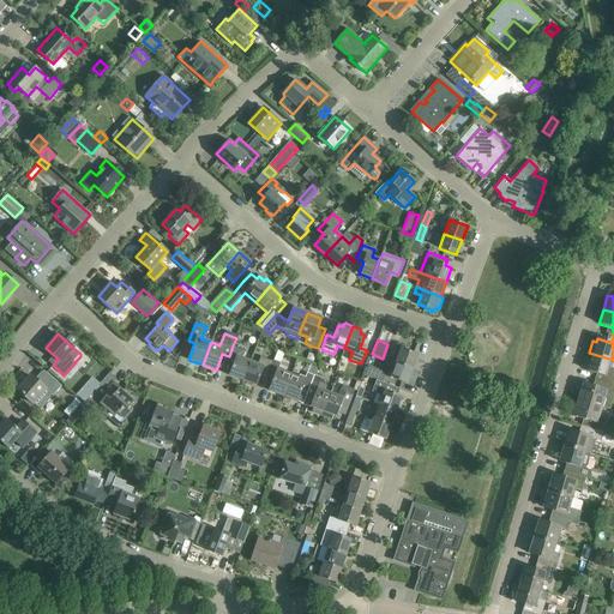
[(233,345),(229,356),(227,360),(234,362),(229,375),(242,380),(250,361),(242,359),(245,350),(233,345)]
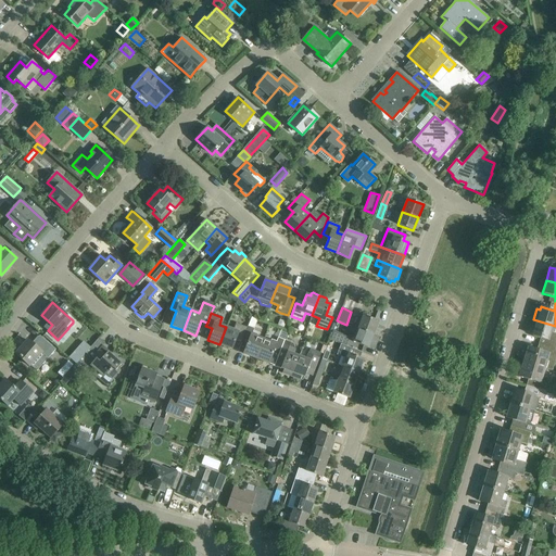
[(357,329),(374,335),(378,321),(363,316),(357,329)]
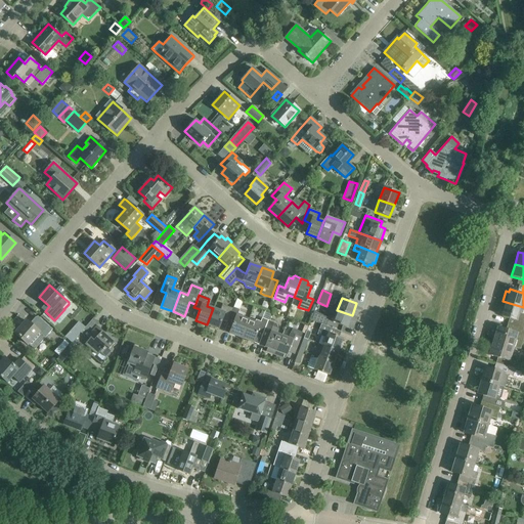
[(523,329),(523,326),(523,307),(503,301),(499,312),(501,313),(500,316),(514,319),(512,325),(513,325),(523,329)]
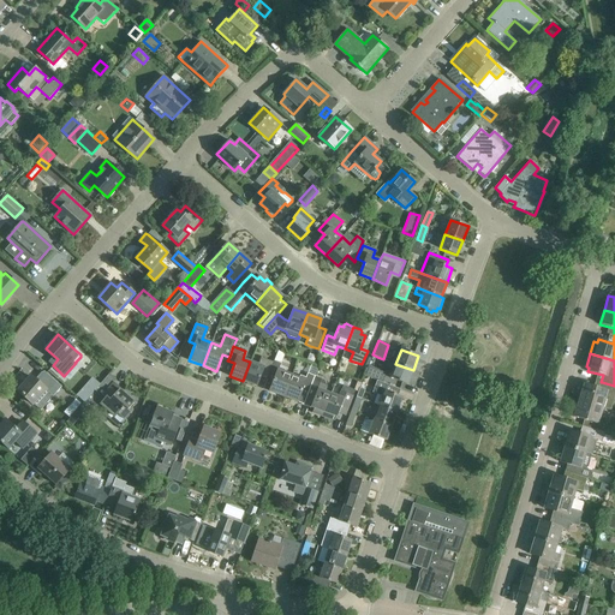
[(258,365),(250,362),(243,381),(256,386),(261,374),(268,376),(267,380),(274,363),(261,357),(258,365)]
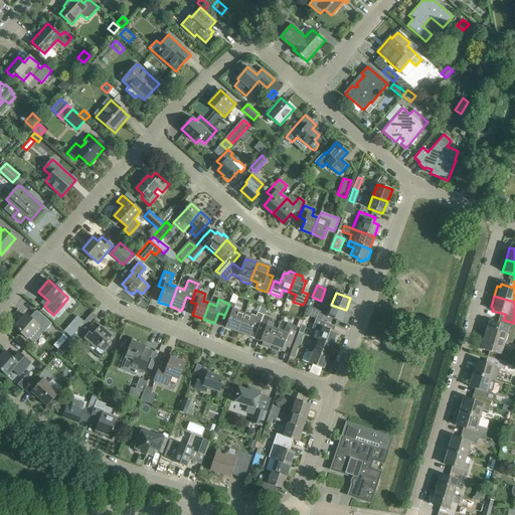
[(229,304),(223,318),(228,320),(225,328),(237,332),(243,315),(237,312),(238,310),(233,308),(235,305),(229,302),(229,304)]
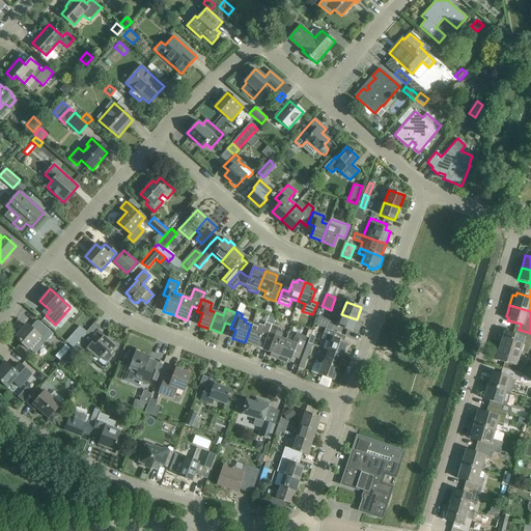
[(352,332),(357,319),(341,314),(336,311),(334,316),(340,318),(338,322),(337,326),(352,332)]
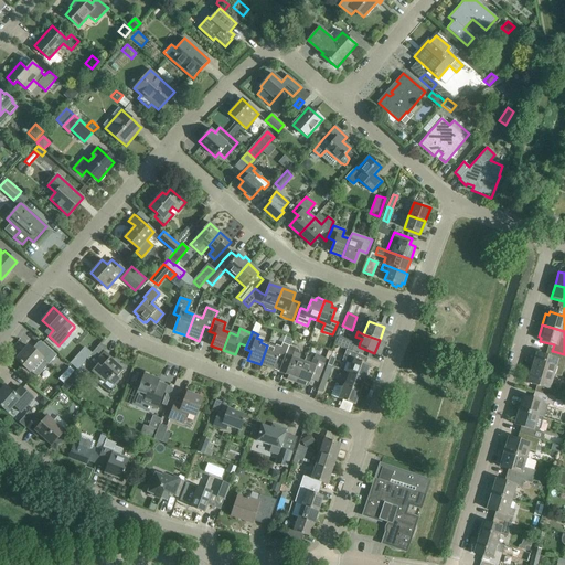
[(338,337),(336,344),(348,350),(351,351),(355,342),(343,338),(339,336),(338,337)]
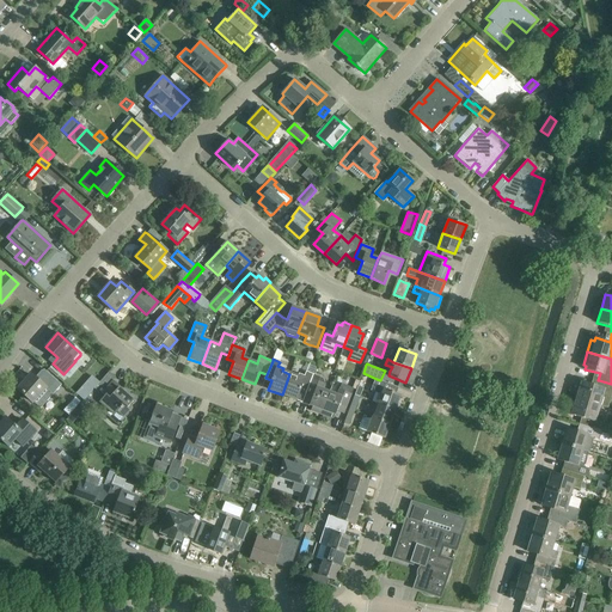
[(30,374),(18,389),(32,402),(34,402),(41,408),(47,401),(61,385),(44,369),(36,379),(30,374)]
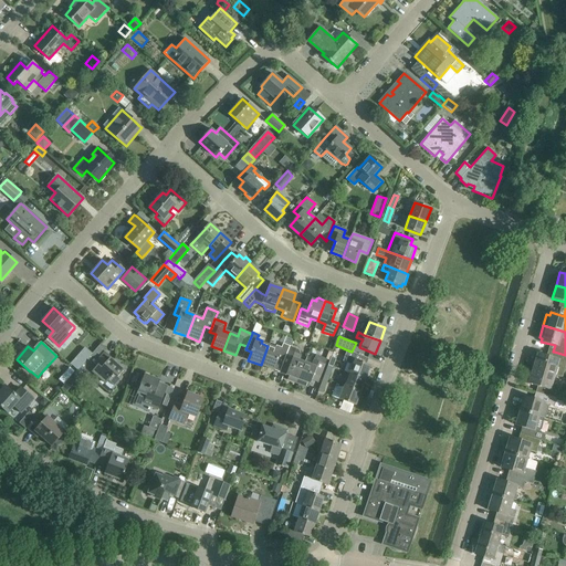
[(268,346),(261,365),(273,370),(276,362),(282,364),(283,364),(287,350),(290,346),(283,344),(282,347),(276,345),(275,348),(268,346)]
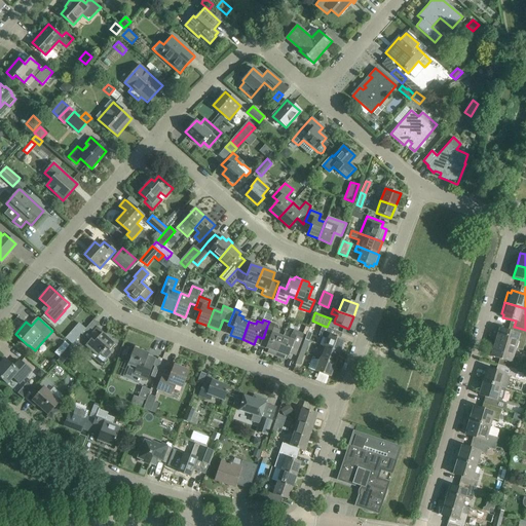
[(278,330),(267,326),(263,338),(269,340),(266,348),(268,349),(267,352),(275,357),(283,337),(276,334),(278,330)]
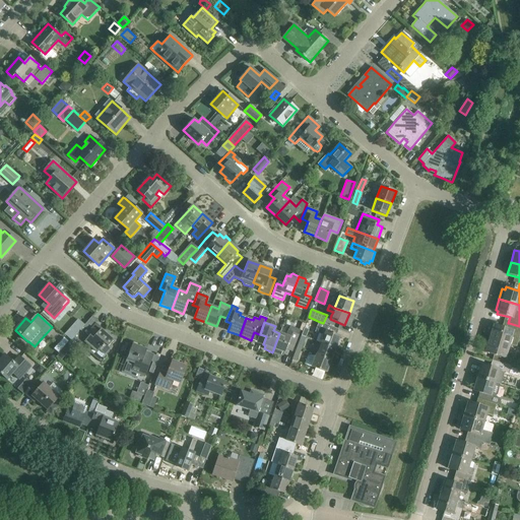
[(323,323),(320,322),(316,332),(324,335),(321,343),(335,348),(340,336),(335,334),(338,329),(323,323)]
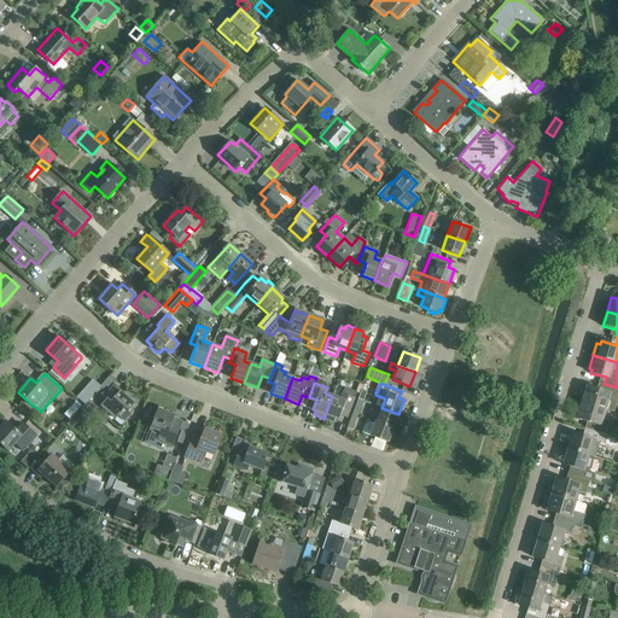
[(617,398),(617,388),(605,384),(602,391),(587,386),(582,402),(605,409),(614,412),(617,398)]
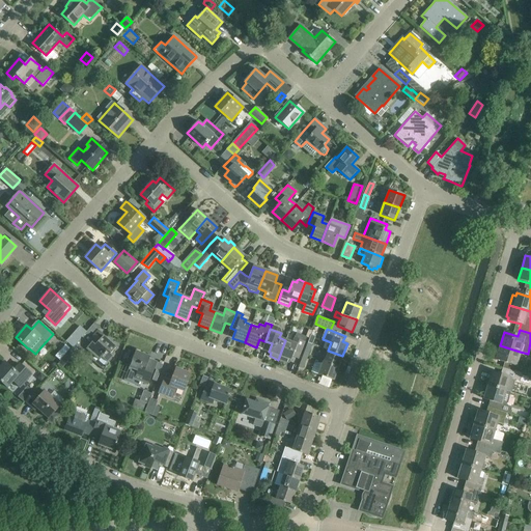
[(73,346),(81,337),(75,332),(66,341),(73,346)]
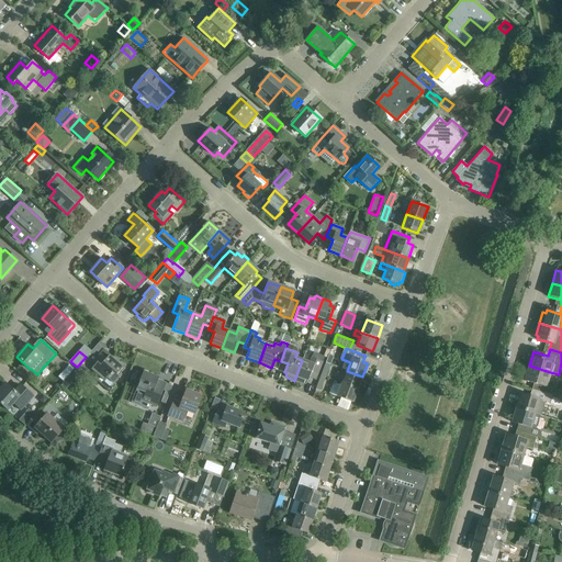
[(77,367),(74,371),(79,377),(86,370),(88,373),(91,369),(104,381),(108,379),(113,383),(120,377),(116,374),(123,368),(109,356),(107,359),(100,353),(97,357),(91,351),(86,357),(77,367)]
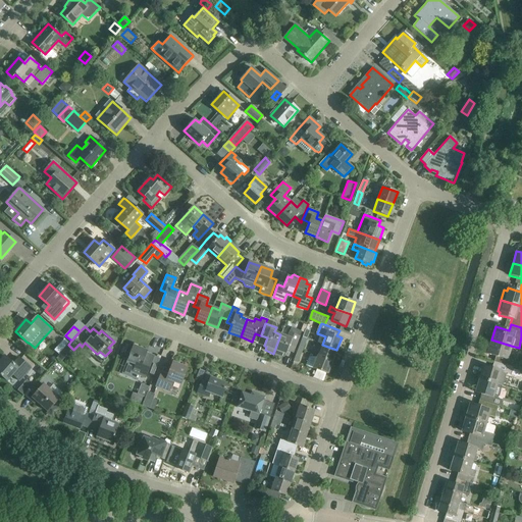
[(280,334),(273,354),(281,357),(283,353),(285,354),(286,352),(288,351),(289,347),(295,349),(300,336),(290,332),(288,336),(280,334)]
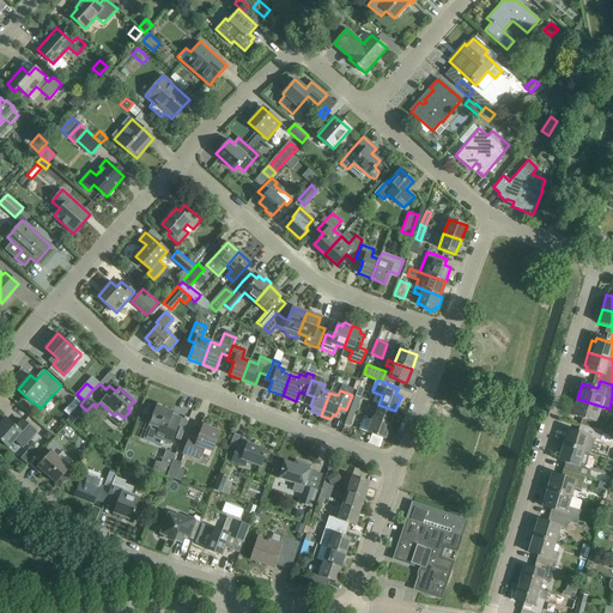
[(76,398),(70,404),(74,408),(80,402),(76,398)]
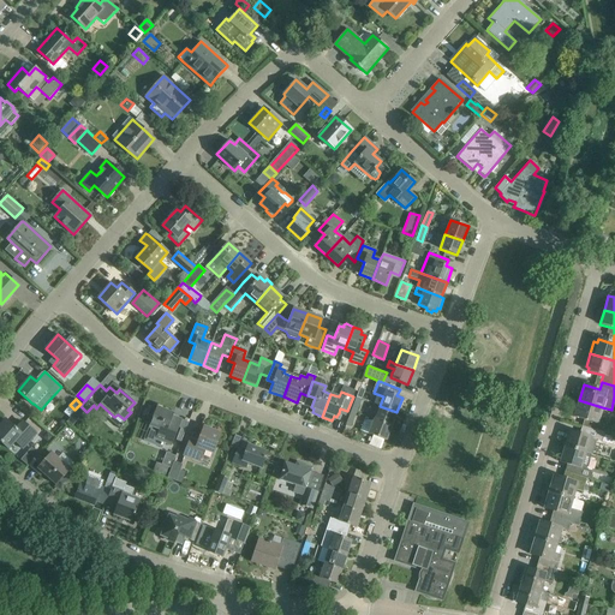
[(599,416),(602,407),(579,400),(574,417),(591,422),(589,429),(604,434),(609,435),(608,427),(605,427),(608,418),(599,416)]
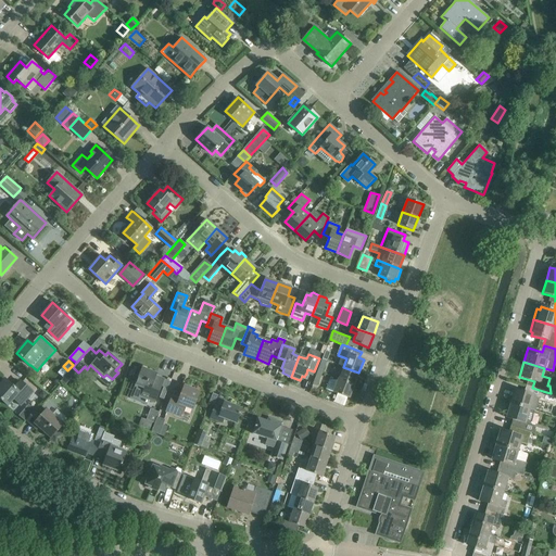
[(343,367),(338,379),(354,386),(358,373),(343,367)]
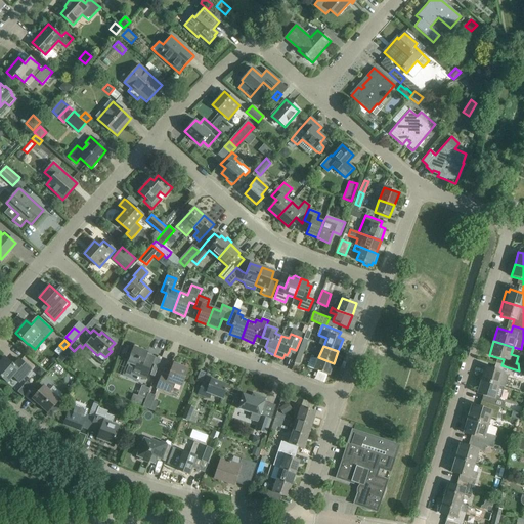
[(127,363),(123,374),(131,377),(133,375),(138,377),(139,377),(146,380),(153,364),(154,364),(158,366),(160,359),(155,357),(154,360),(146,357),(147,354),(148,352),(133,347),(127,362),(127,363)]
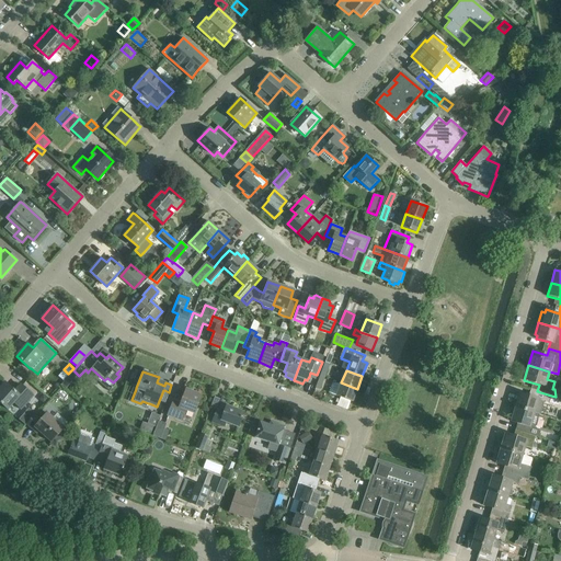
[(320,389),(322,384),(324,376),(320,375),(316,388),(320,389)]
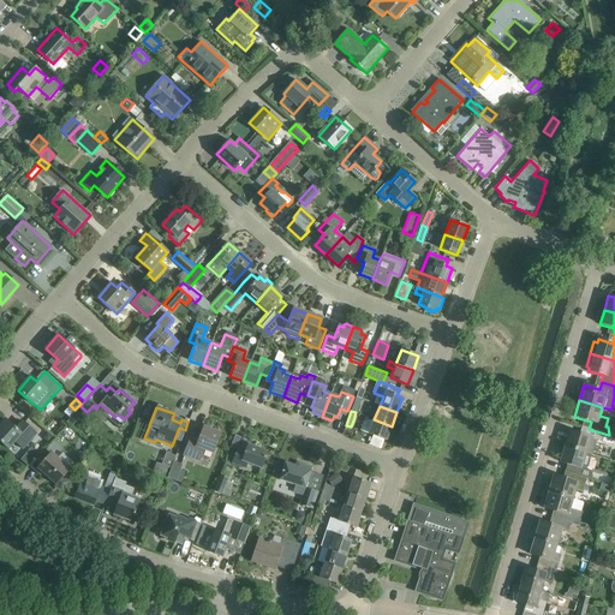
[(15,441),(23,448),(36,434),(23,422),(16,429),(5,419),(0,424),(0,441),(9,449),(15,441)]
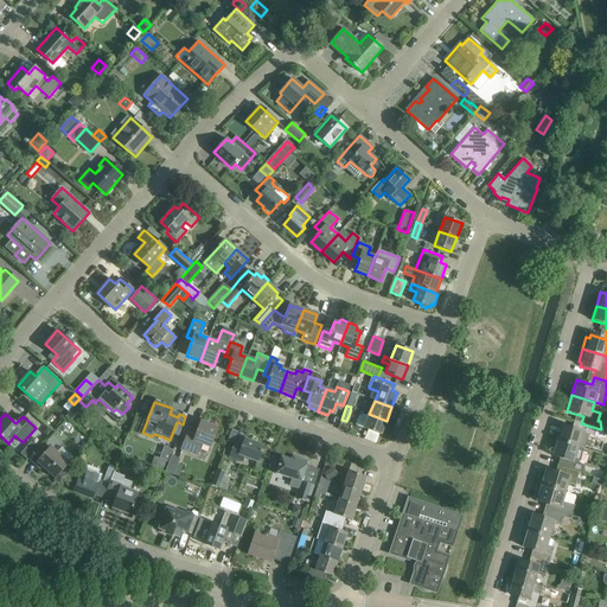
[(369,414),(366,422),(364,428),(381,435),(387,421),(369,414)]
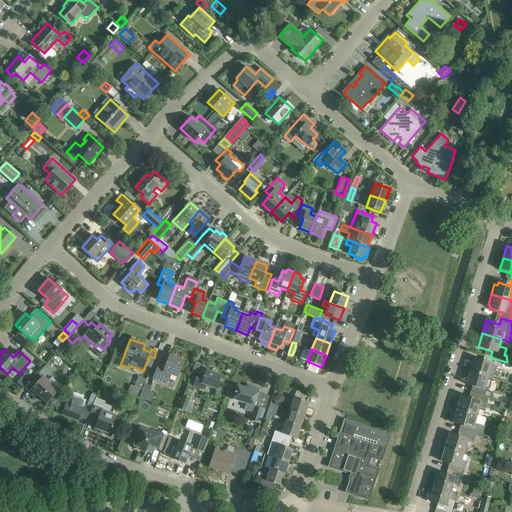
[(474,359),(470,372),(487,377),(493,379),(496,366),(501,367),(503,361),(490,357),(484,355),(482,361),(474,359)]
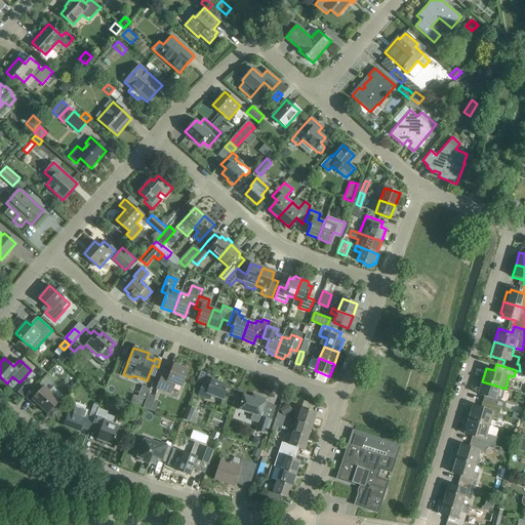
[(156,389),(170,394),(174,384),(182,387),(188,370),(173,365),(168,377),(162,375),(156,389)]
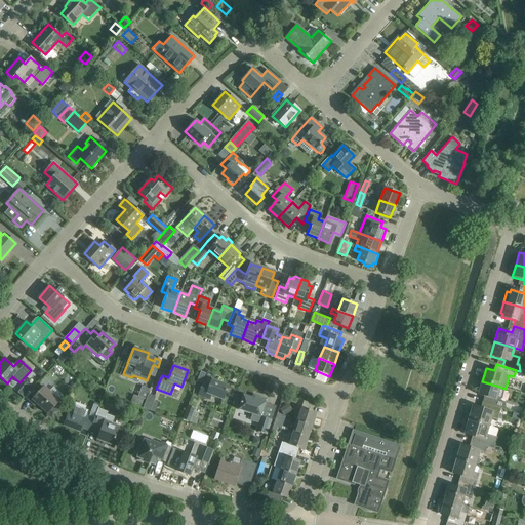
[(36,373),(40,377),(44,373),(40,369),(36,373)]
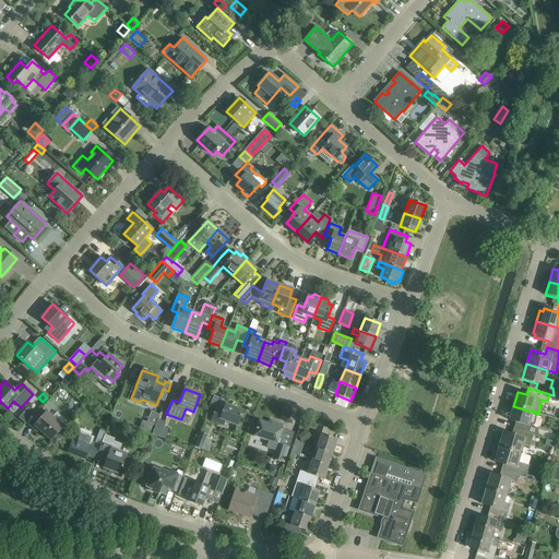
[(558,397),(557,397),(549,395),(547,401),(556,404),(558,404),(558,397)]
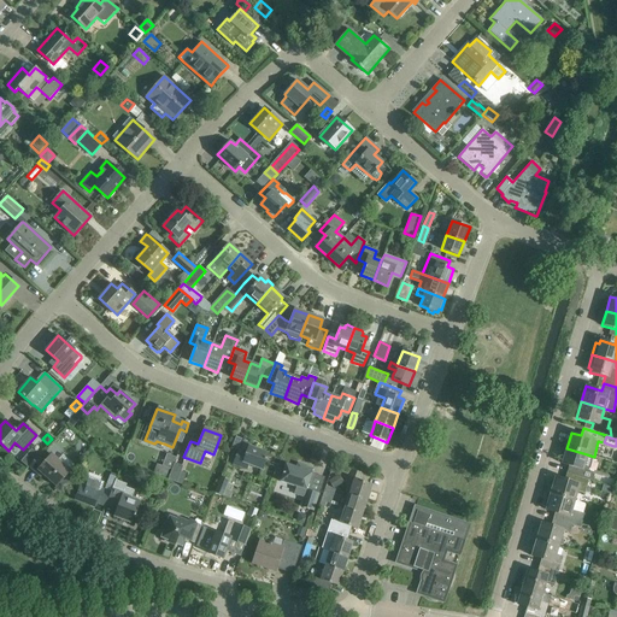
[(242,439),(239,450),(233,464),(246,469),(248,464),(262,469),(268,453),(258,450),(259,446),(242,439)]
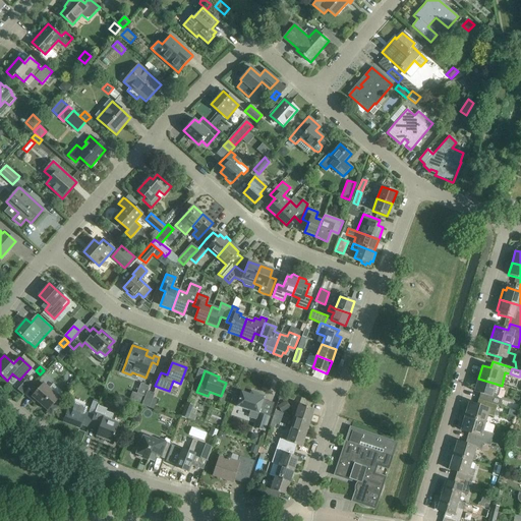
[(476,379),(474,385),(476,386),(474,392),(480,394),(482,394),(481,400),(482,401),(497,405),(500,406),(502,400),(502,399),(497,398),(501,386),(495,384),(496,384),(478,379),(476,379)]
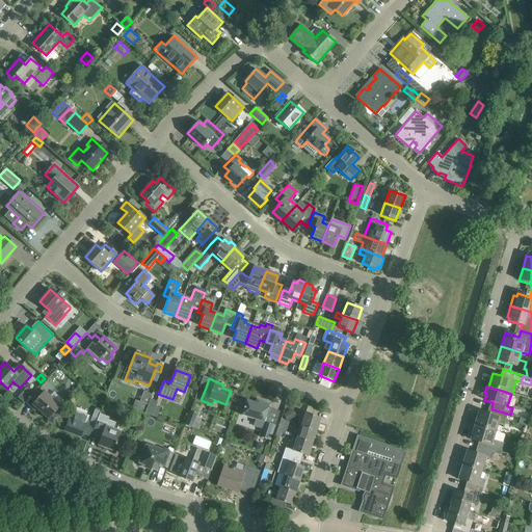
[(18,397),(24,402),(30,395),(24,390),(18,397)]
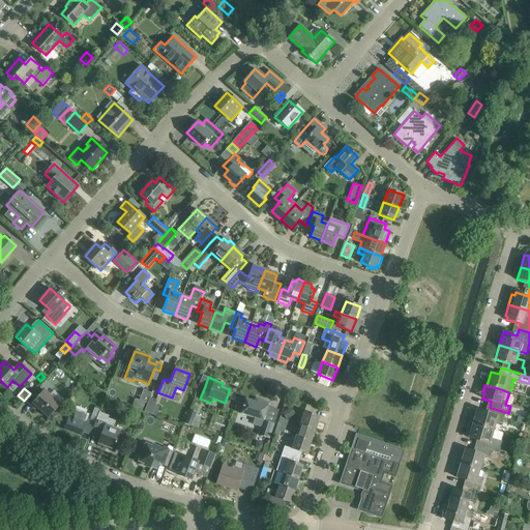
[(39,396),(33,391),(25,401),(34,409),(36,407),(48,417),(60,404),(45,390),(39,396)]
